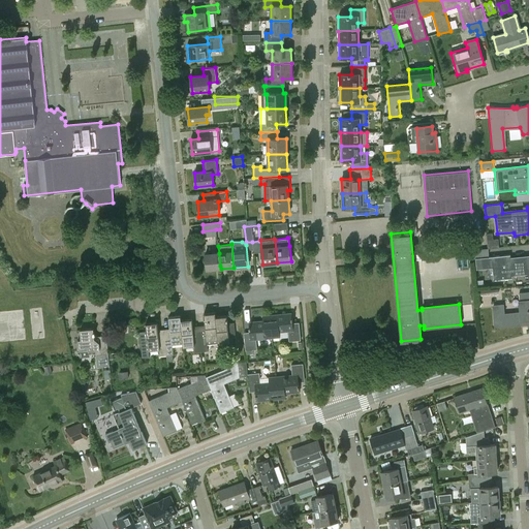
[(476,269),(492,268),(493,280),(512,278),(511,275),(528,273),(528,256),(510,258),(510,254),(491,256),(489,257),(488,250),(489,250),(489,248),(471,250),(473,263),(475,263),(476,269)]
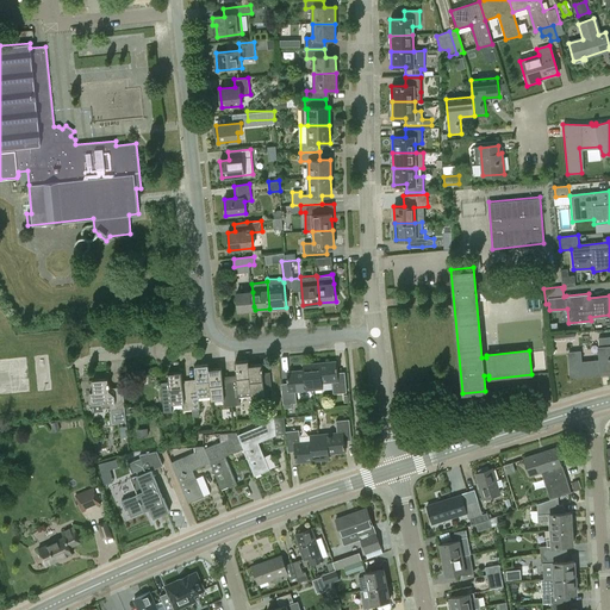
[(238,312),(255,310),(254,306),(253,292),(237,293),(238,312)]
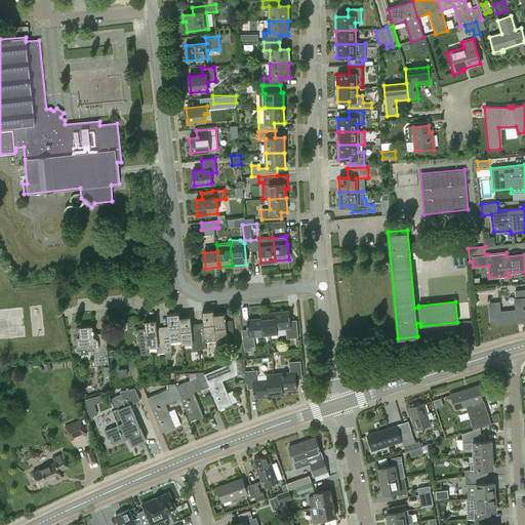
[(524,320),(524,318),(524,317),(524,289),(516,291),(517,298),(515,298),(516,310),(499,312),(498,303),(489,304),(490,324),(517,321),(517,320),(524,320)]
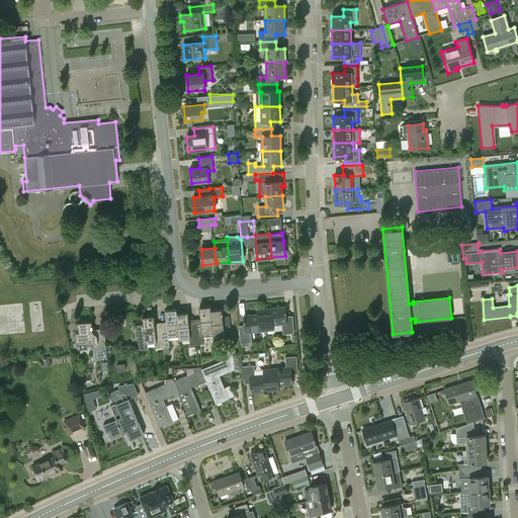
[(195,326),(195,330),(197,345),(203,345),(202,334),(212,333),(210,311),(210,307),(199,308),(200,326),(195,326)]
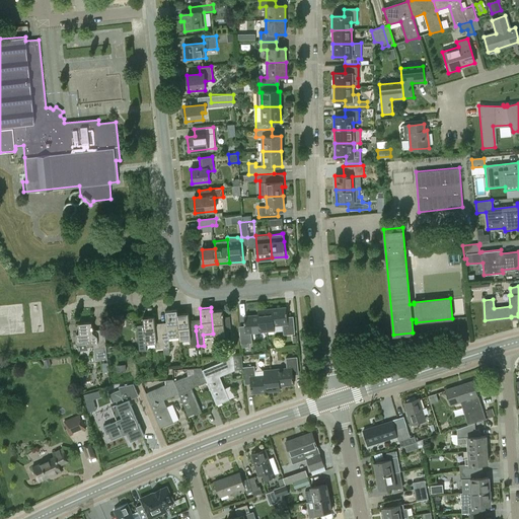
[(265,310),(268,331),(274,330),(274,325),(283,324),(284,336),(295,335),(293,320),(287,321),(286,308),(265,310)]
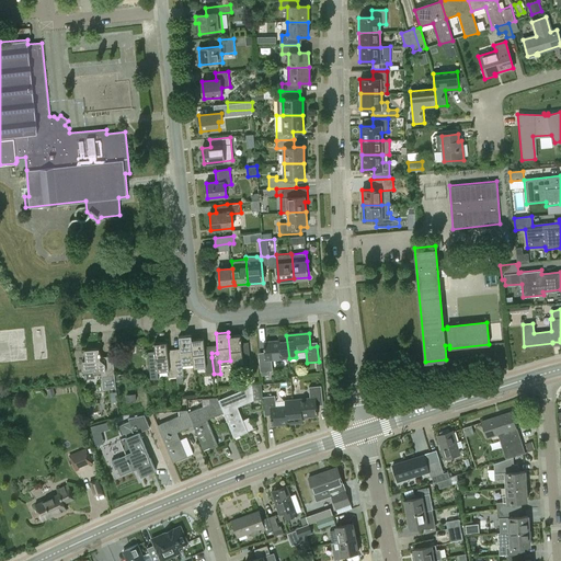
[(176,378),(184,377),(183,366),(193,365),(194,365),(191,341),(192,341),(191,335),(179,336),(181,356),(174,357),(174,362),(176,378)]
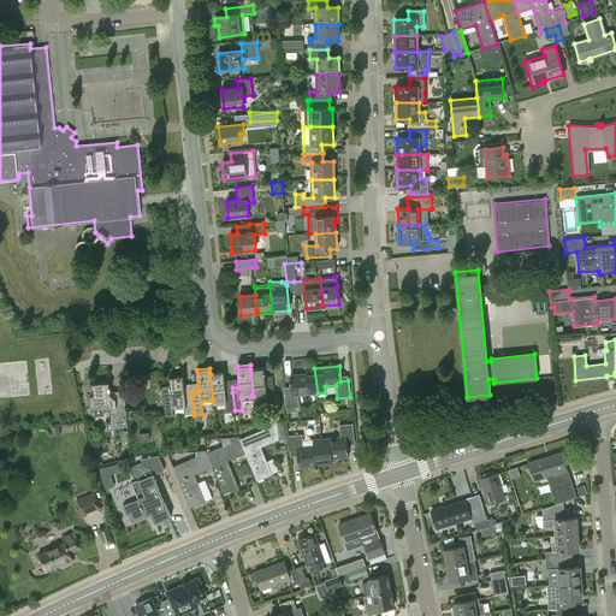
[(253,396),(254,401),(266,400),(267,407),(274,407),(273,389),(266,389),(264,368),(250,369),(253,396)]
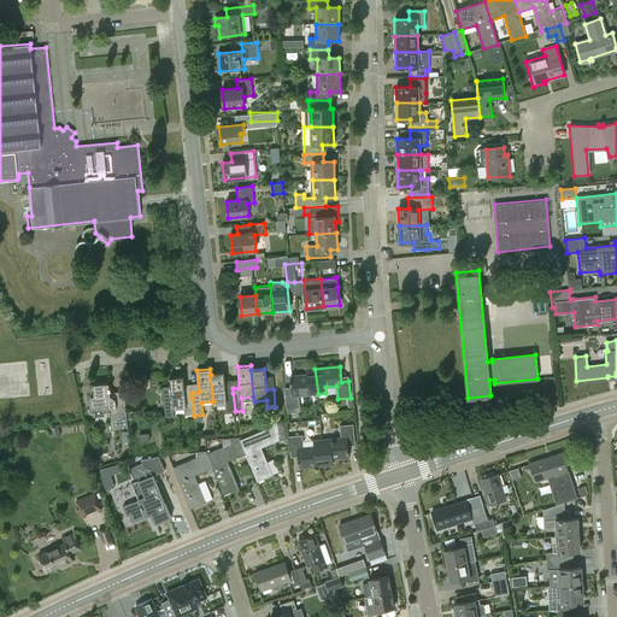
[(299,397),(318,394),(315,369),(306,370),(306,375),(291,377),(292,392),(285,393),(287,413),(295,412),(294,409),(300,409),(299,397)]
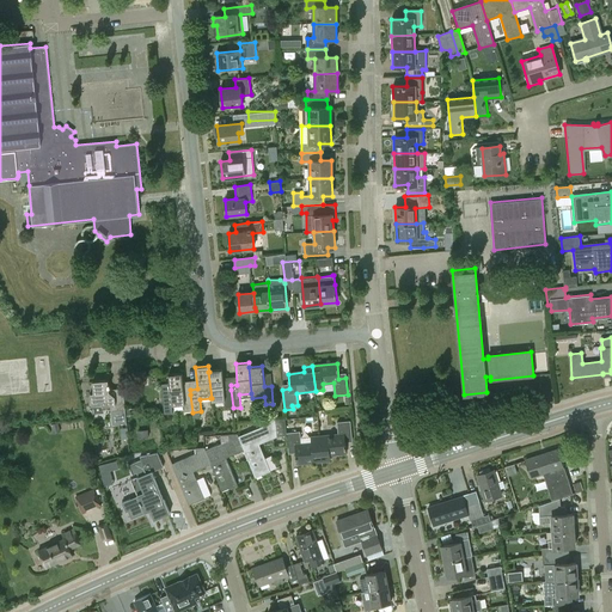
[(212,398),(210,398),(212,403),(224,402),(225,409),(233,408),(231,390),(224,391),(222,371),(209,372),(208,372),(212,398)]
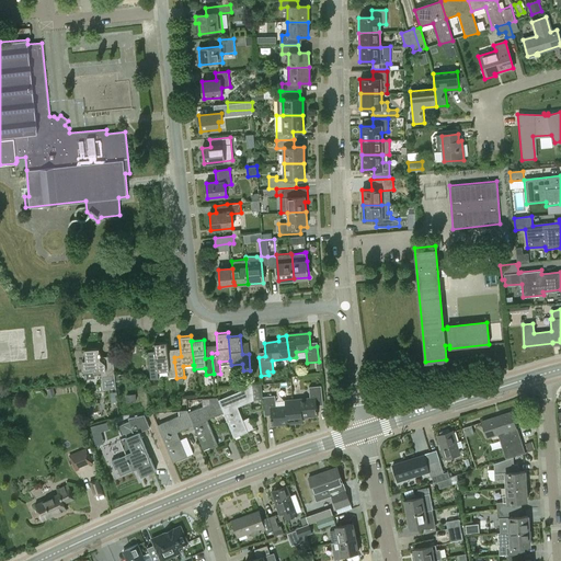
[(174,362),(168,362),(165,343),(155,344),(155,353),(148,354),(150,380),(159,380),(158,373),(169,371),(169,379),(176,378),(174,362)]
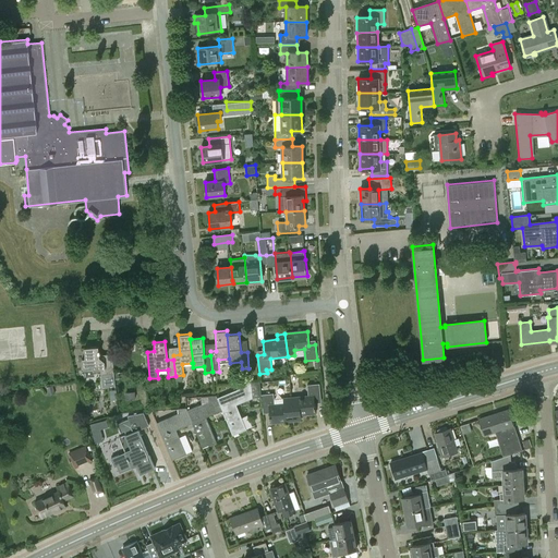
[(113,386),(112,374),(111,354),(98,355),(97,347),(83,348),(84,359),(81,359),(82,368),(92,368),(92,371),(99,370),(100,387),(113,386)]
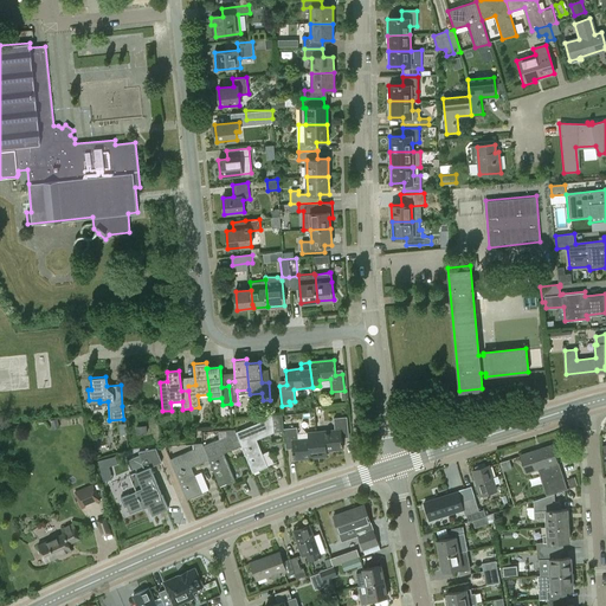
[(260,424),(237,433),(242,446),(253,474),(269,468),(257,440),(274,433),(274,431),(284,430),(283,427),(282,414),(272,416),(259,417),(260,424)]
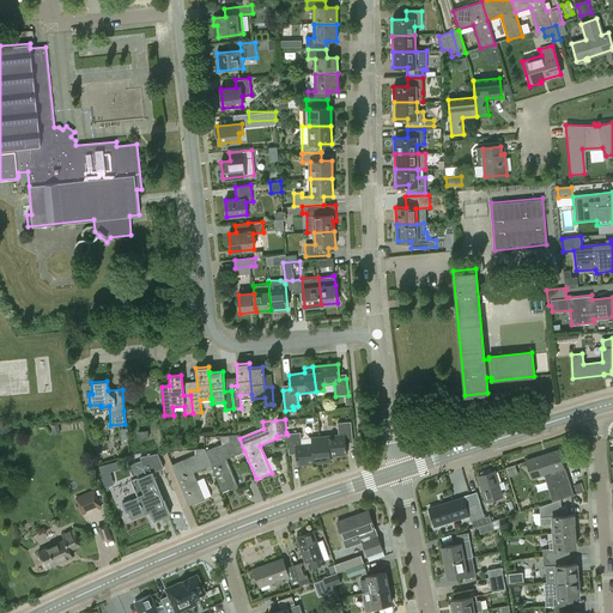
[(320,436),(322,462),(332,462),(331,456),(346,455),(345,438),(352,437),(351,419),(337,422),(339,435),(320,436)]
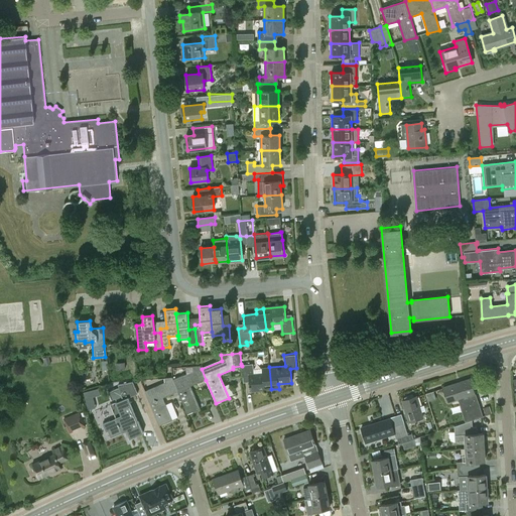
[(48,356),(42,358),(45,366),(50,364),(48,356)]
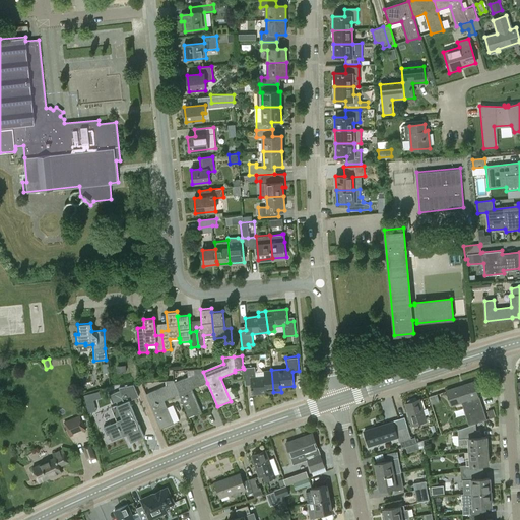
[(253,395),(273,392),(271,370),(264,371),(264,372),(255,373),(254,365),(243,367),(245,381),(252,381),(253,395)]
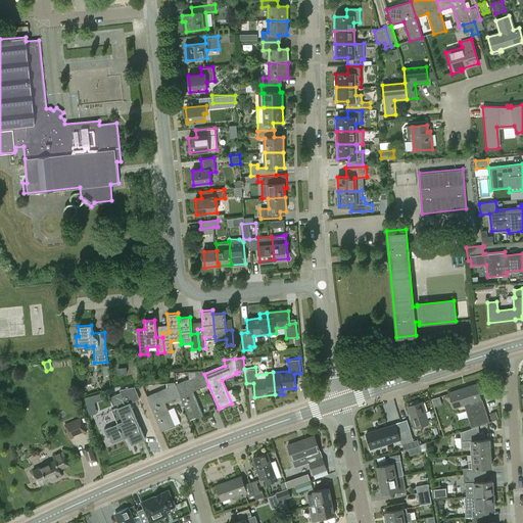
[(204,374),(203,372),(195,373),(196,378),(176,386),(181,397),(190,421),(203,416),(193,391),(208,385),(204,374)]
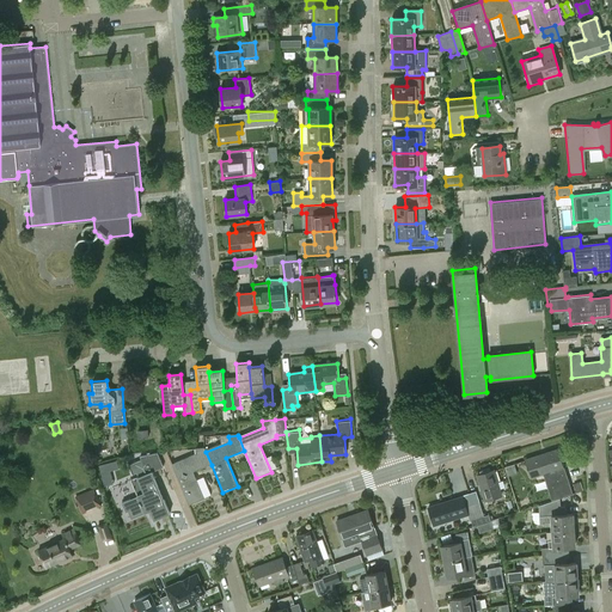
[(212,465),(206,452),(204,448),(196,450),(196,456),(172,466),(190,507),(206,501),(194,473),(212,465)]
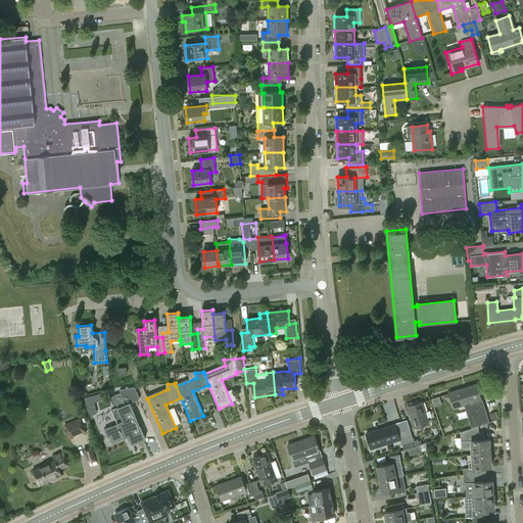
[(472,427),(488,421),(476,383),(448,392),(454,408),(465,403),(472,427)]
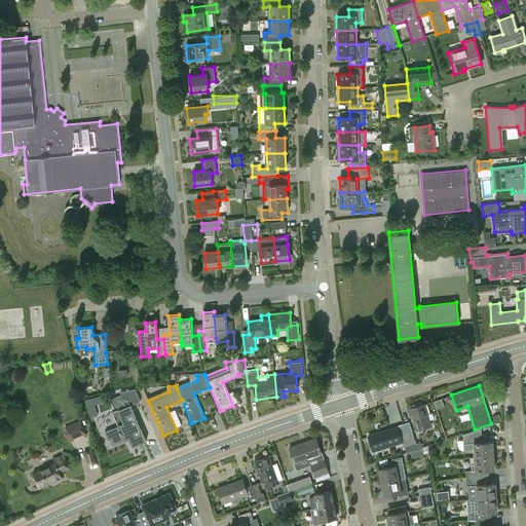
[(118,406),(120,410),(112,413),(118,426),(107,431),(113,446),(129,439),(133,447),(147,441),(132,405),(141,401),(136,389),(120,392),(121,395),(110,399),(114,408),(118,406)]
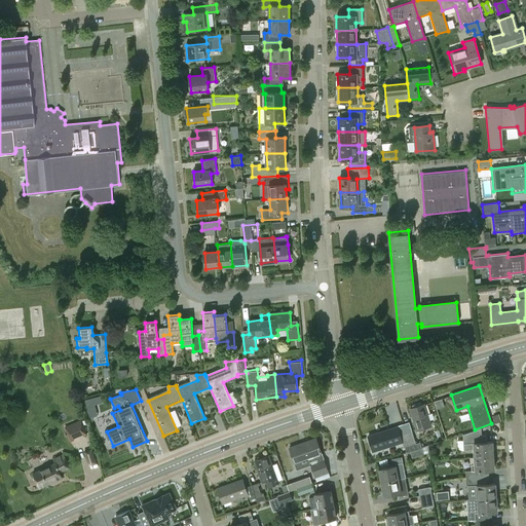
[(434,401),(435,404),(437,409),(445,407),(442,398),(434,401)]
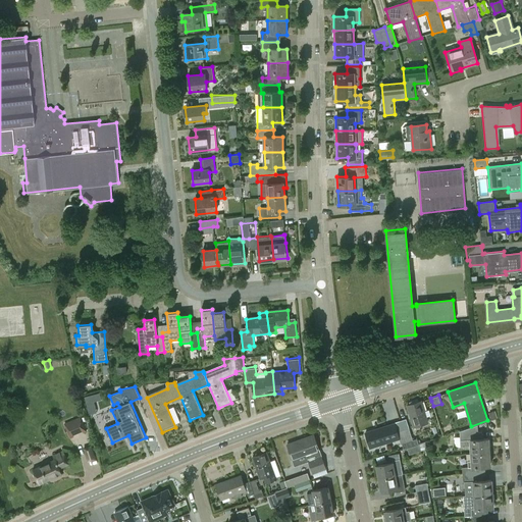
[(407,406),(414,427),(427,422),(420,401),(418,402),(417,401),(409,404),(409,405),(407,406)]
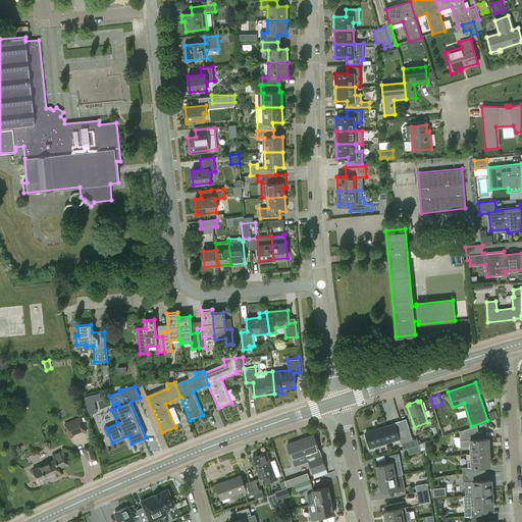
[(498,418),(494,411),(488,413),(491,420),(498,418)]
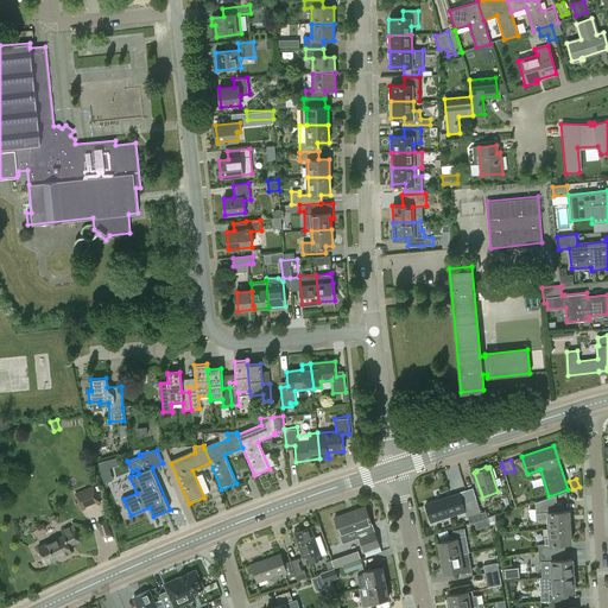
[(93,485),(75,493),(82,511),(86,508),(86,506),(96,502),(96,504),(100,502),(93,485)]
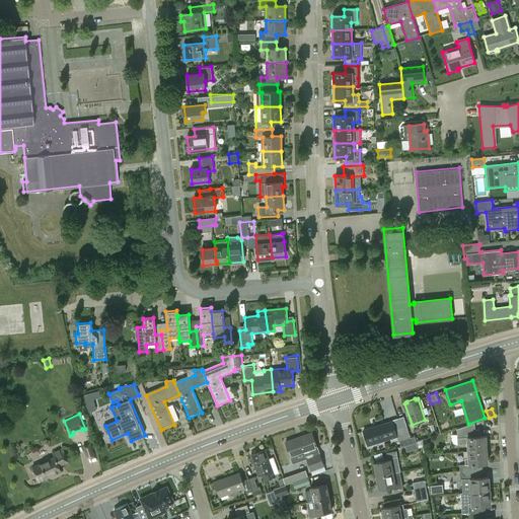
[(406,444),(400,428),(395,429),(392,421),(367,430),(372,444),(396,436),(398,441),(399,441),(401,445),(404,444),(404,445),(406,444)]
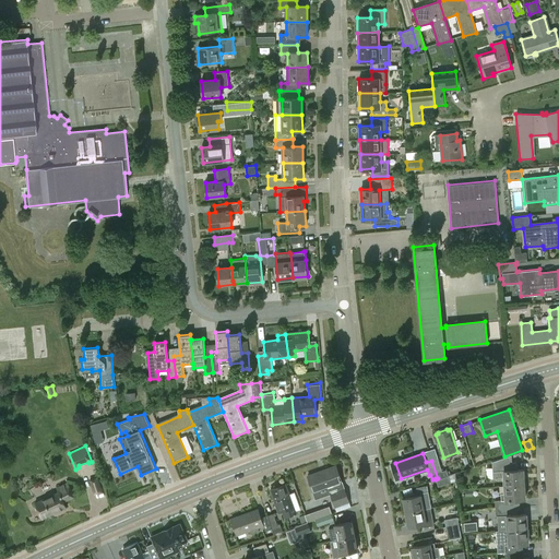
[(504,486),(523,484),(522,470),(516,470),(516,462),(512,462),(512,454),(492,461),(494,478),(499,478),(504,477),(504,486)]
